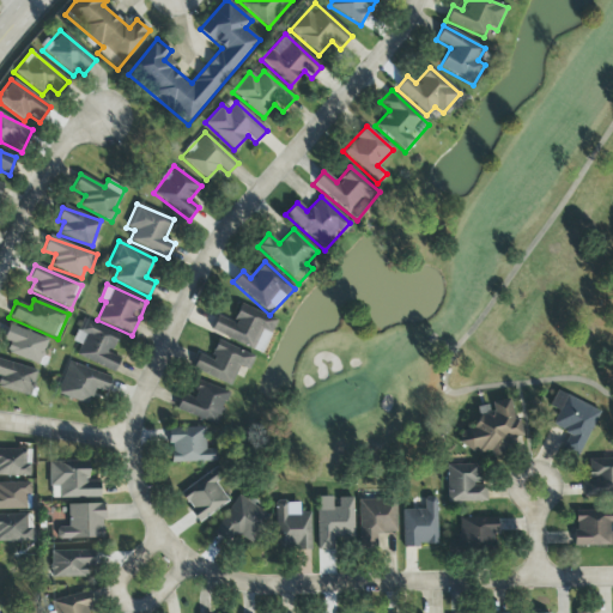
[(275,321),(240,304),(232,322),(217,315),(210,331),(261,353),(275,321)]
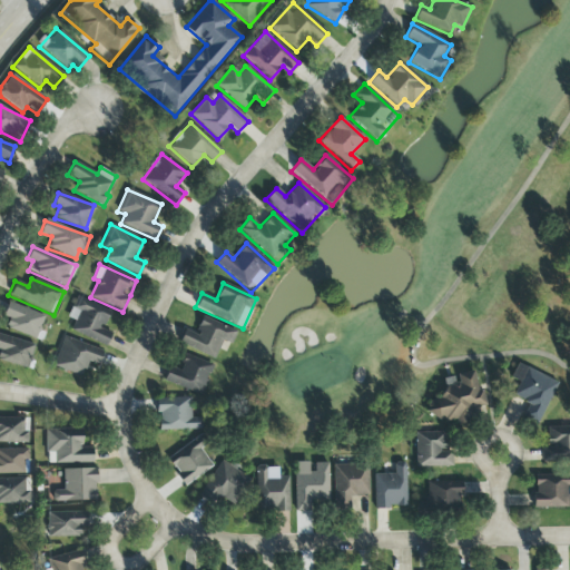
[(106,346),(111,333),(102,330),(110,311),(76,296),(68,318),(74,321),(69,332),(106,346)]
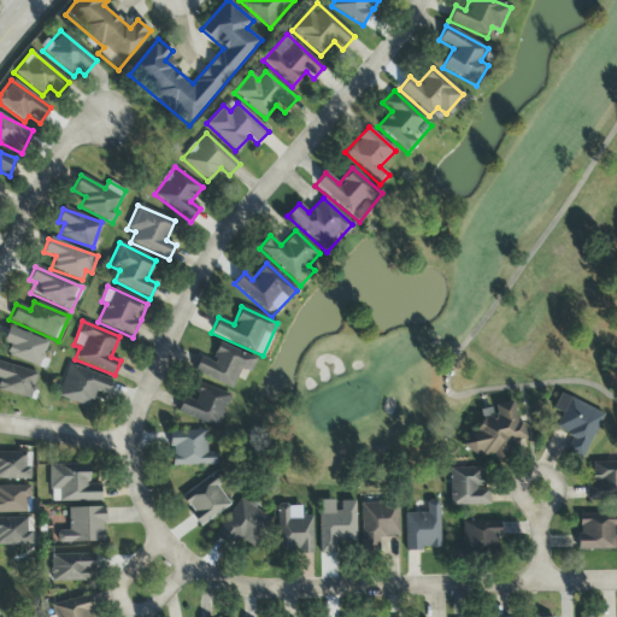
[(6,356),(39,366),(48,341),(7,328),(3,342),(10,345),(6,356)]
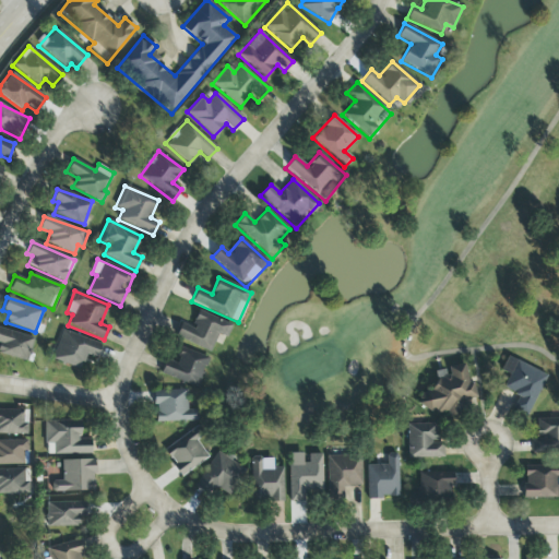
[(232,325),(198,311),(191,328),(181,323),(176,339),(210,353),(217,333),(226,337),(232,325)]
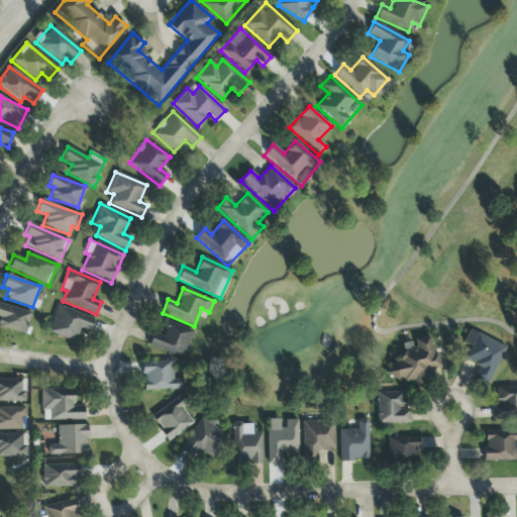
[(31,313),(0,303),(0,327),(24,335),(31,313)]
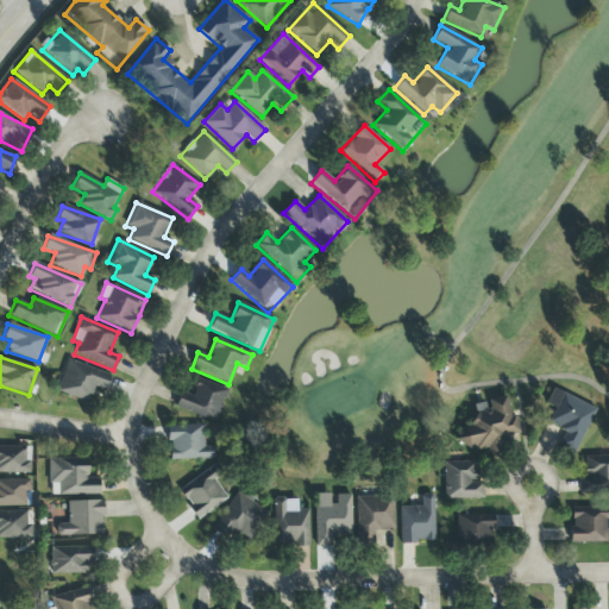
[(93,385),(105,390),(110,376),(68,359),(55,391),(87,403),(93,385)]
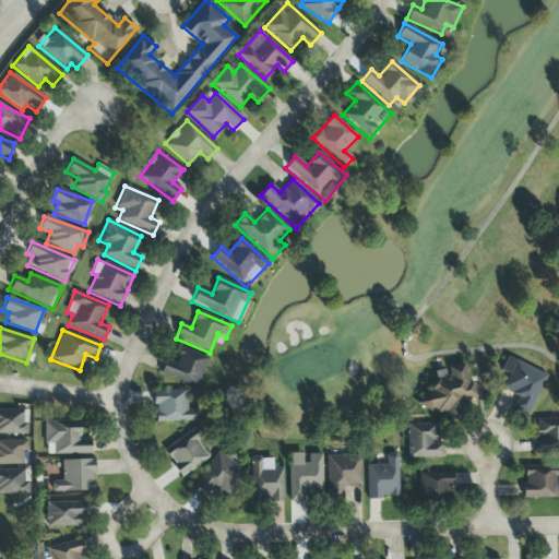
[(199,387),(207,357),(181,349),(177,364),(164,359),(159,376),(199,387)]
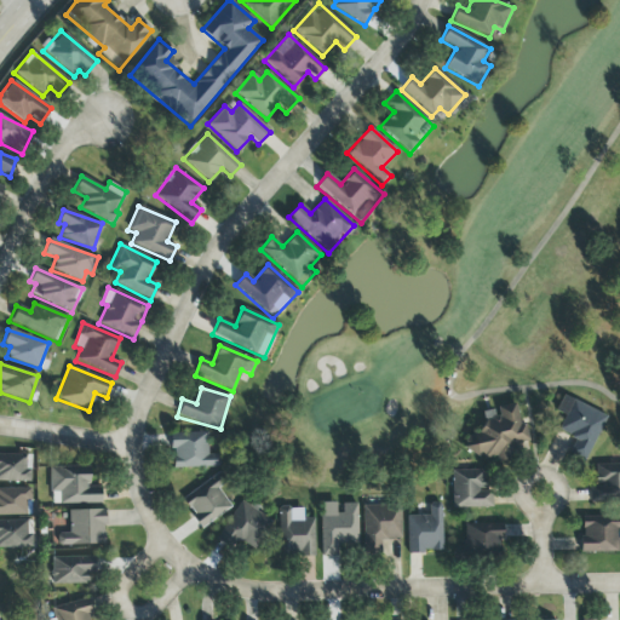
[(557,431),(574,438),(568,453),(587,460),(606,413),(561,396),(555,412),(563,414),(557,431)]
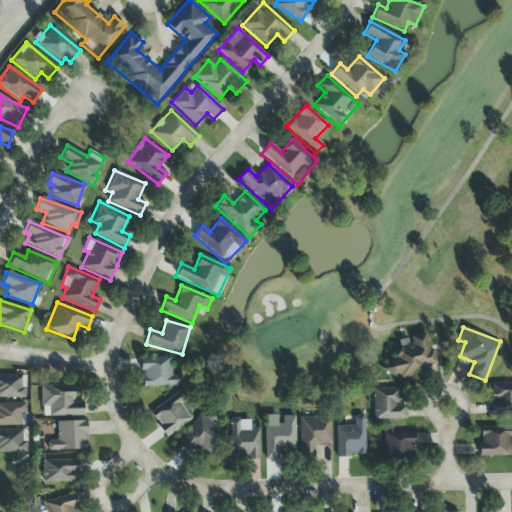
[(408,373),(410,381),(423,378),(421,366),(436,363),(433,350),(428,350),(425,333),(410,336),(411,344),(394,347),(396,356),(382,359),(385,377),(408,373)]
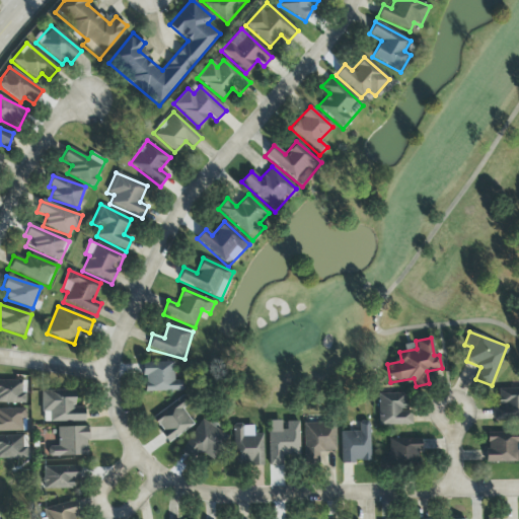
[(144,391),(183,391),(182,380),(174,380),(173,362),(143,363),(144,391)]
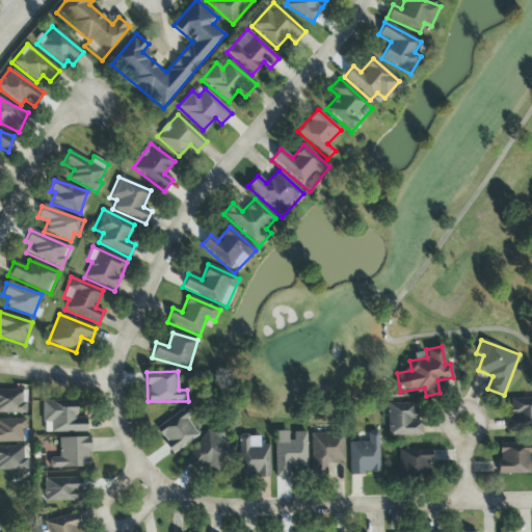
[(0,414),(25,414),(26,391),(0,390),(0,414)]
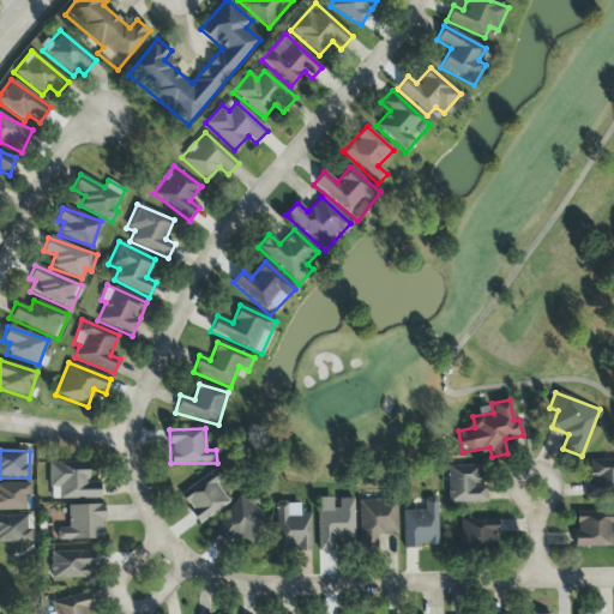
[(613,459),(589,459),(589,482),(583,482),(584,499),(613,498),(613,459)]
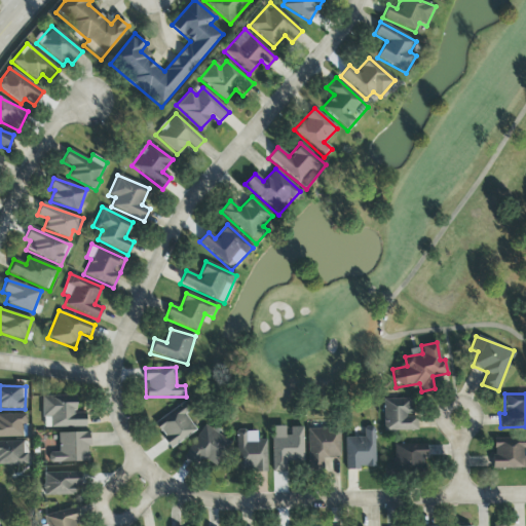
[(50,428),(85,426),(84,412),(75,412),(75,396),(41,397),(41,417),(49,417),(50,428)]
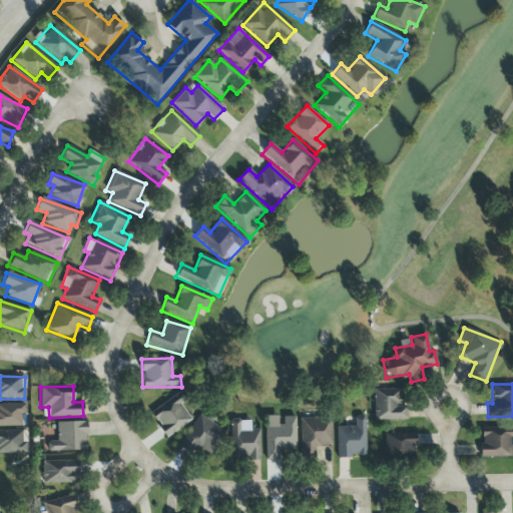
[(401,408),(401,389),(373,390),(374,421),(406,421),(406,408),(401,408)]
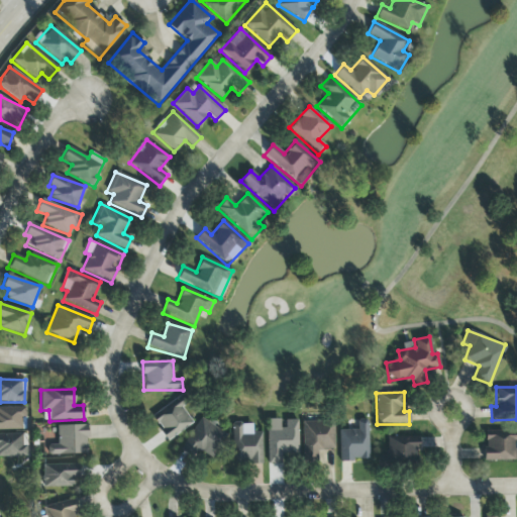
[(190,402),(184,393),(151,416),(168,440),(193,423),(182,407),(190,402)]
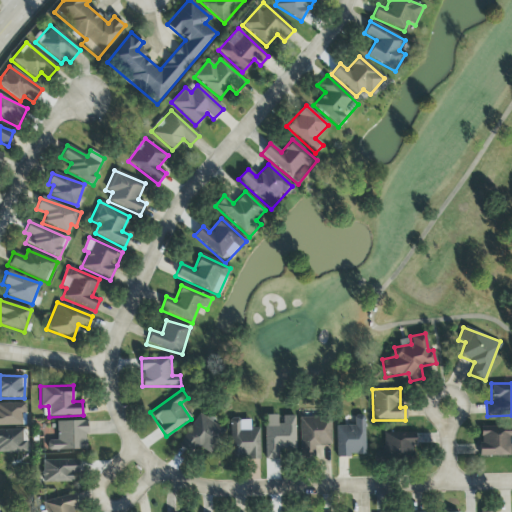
[(0,426),(24,426),(25,404),(0,403),(0,426)]
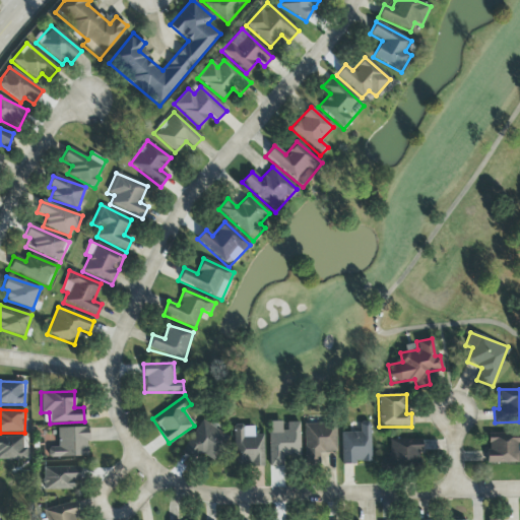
[(202,419),(181,452),(194,460),(199,453),(214,463),(231,437),(202,419)]
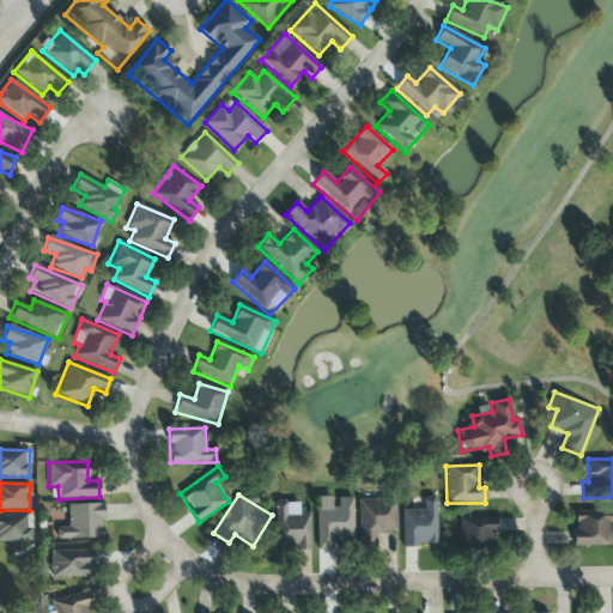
[(352,498),(334,498),(334,497),(316,497),(317,550),(334,550),(334,538),(353,538),(352,498)]
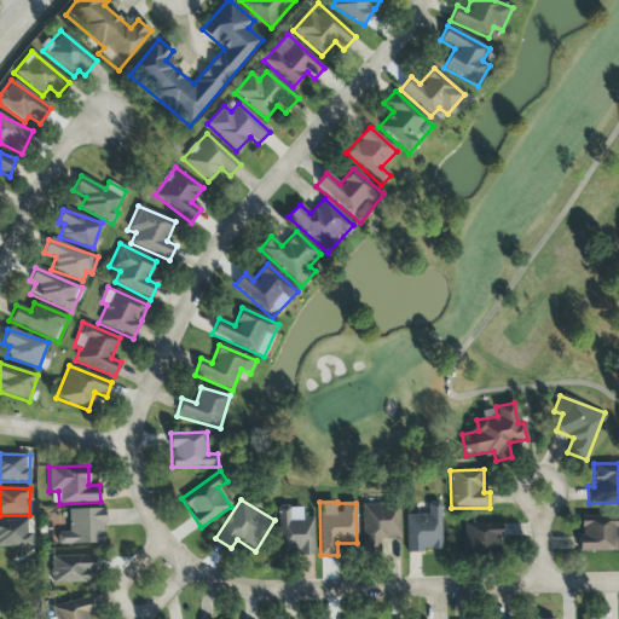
[(428,515),(405,515),(406,551),(441,551),(440,502),(427,503),(428,515)]
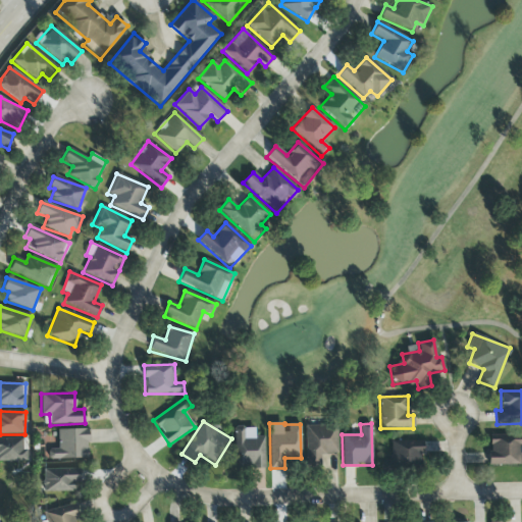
[(336,454),(335,426),(305,426),(306,465),(325,465),(325,455),(336,454)]
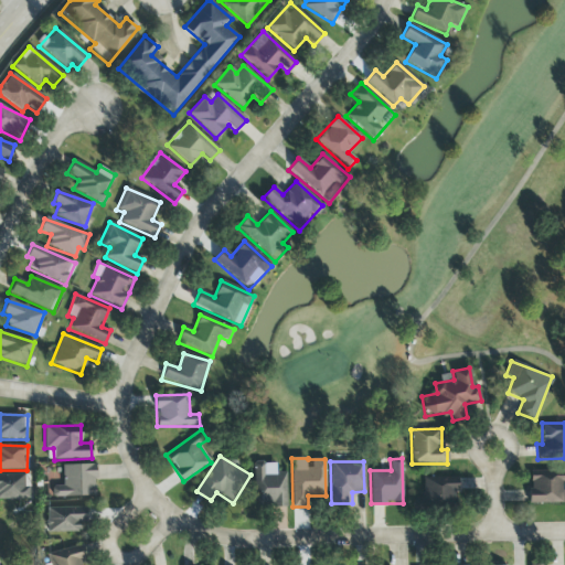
[(285,472),(276,472),(275,462),(253,464),(255,508),(286,507),(285,472)]
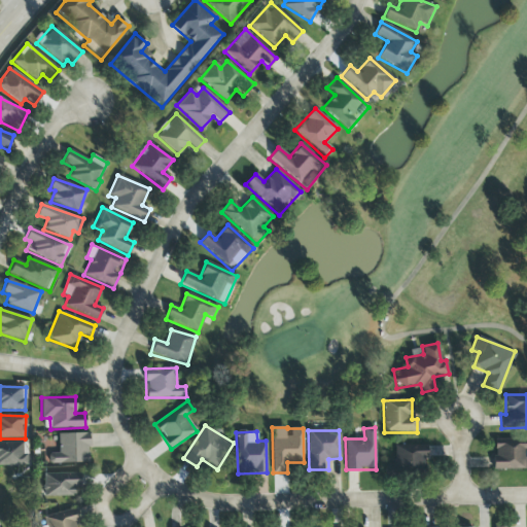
[(90,463),(89,433),(58,433),(58,453),(48,454),(48,464),(90,463)]
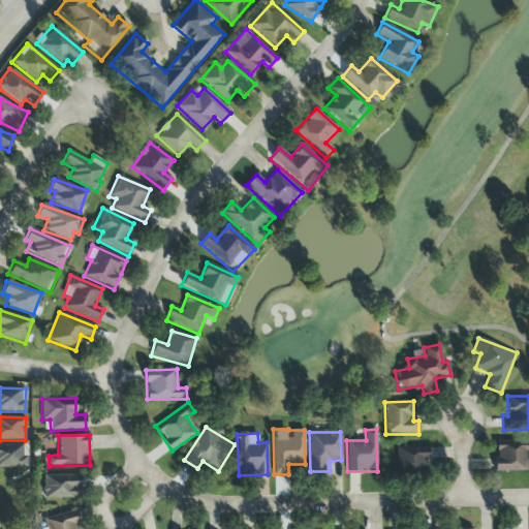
[(528,440),(495,441),(496,472),(526,471),(526,452),(528,450),(528,440)]
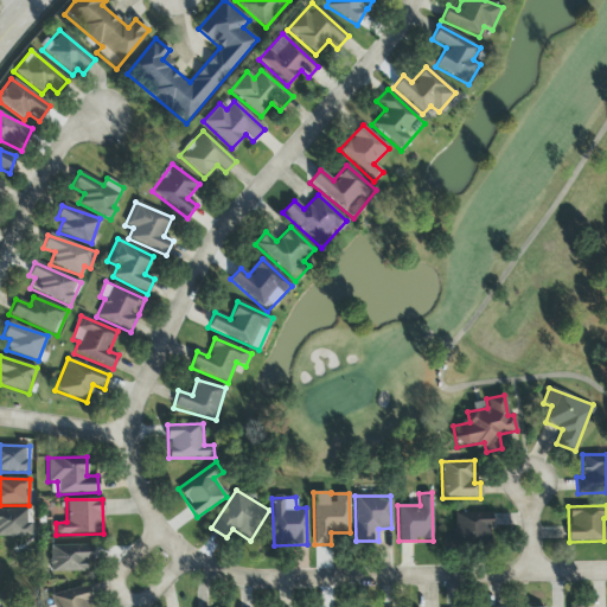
[(491,542),(491,513),(454,512),(454,542),(491,542)]
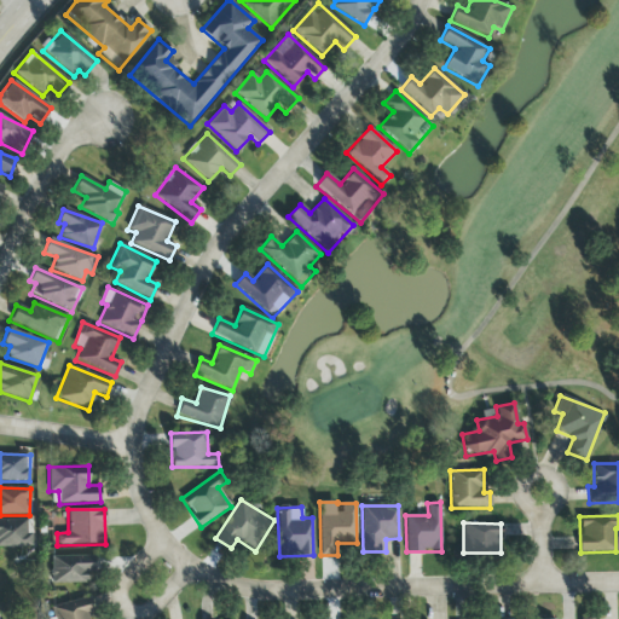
[(51,556),(51,584),(86,583),(86,571),(94,571),(94,556),(51,556)]
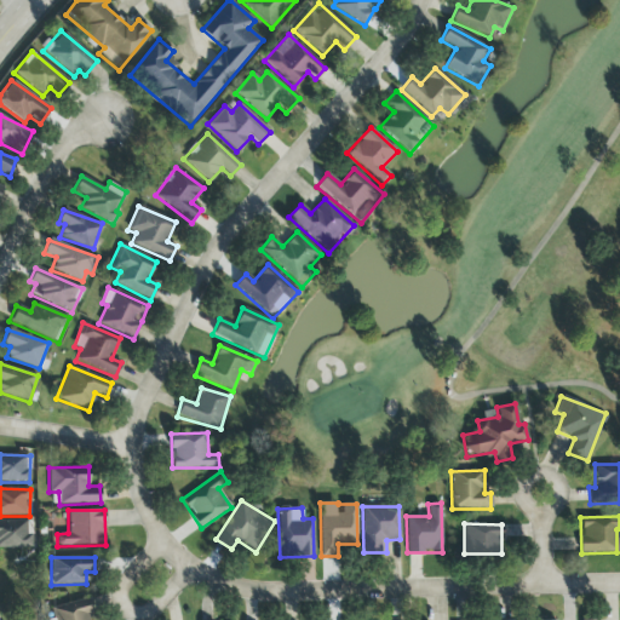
[(50,607),(53,619),(91,619),(86,600),(50,607)]
